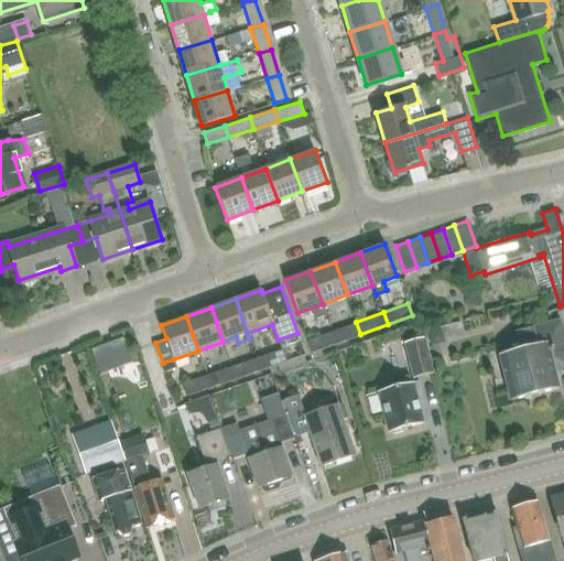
[(520,348),(498,353),(509,398),(557,386),(554,370),(563,367),(563,341),(559,319),(516,328),(520,348)]
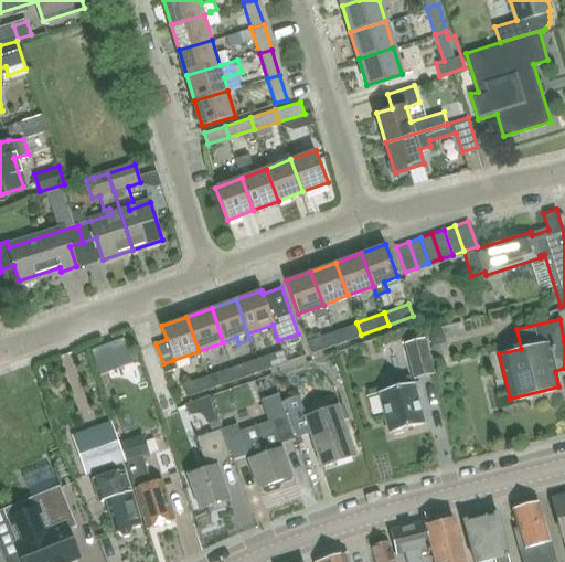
[(338,343),(361,335),(356,322),(333,331),(338,343)]
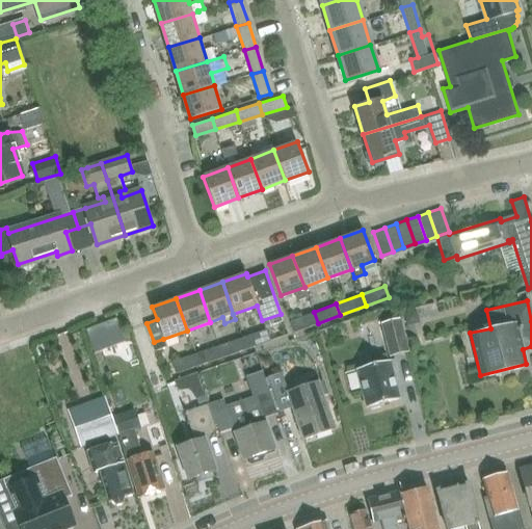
[(294,332),(318,323),(314,312),(290,320),(294,332)]
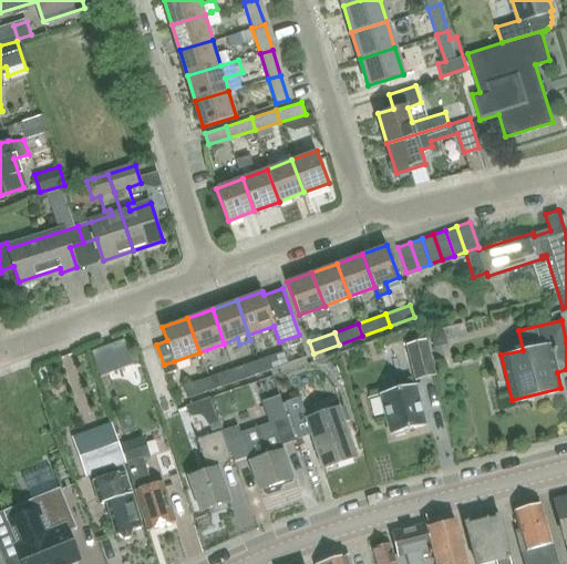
[(415,377),(434,371),(425,339),(406,345),(415,377)]
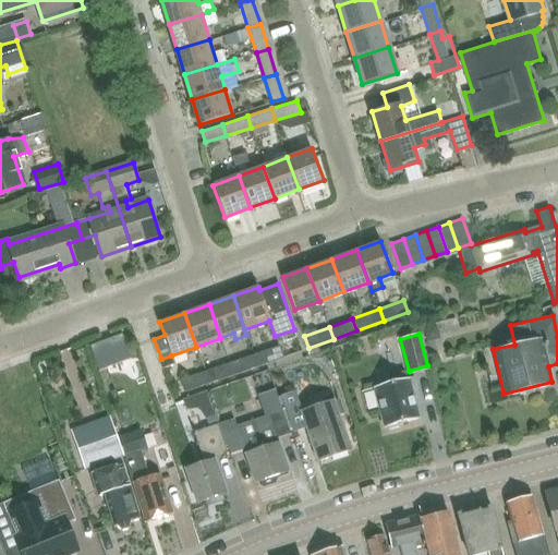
[(253,353),(256,365),(283,356),(280,344),(253,353)]
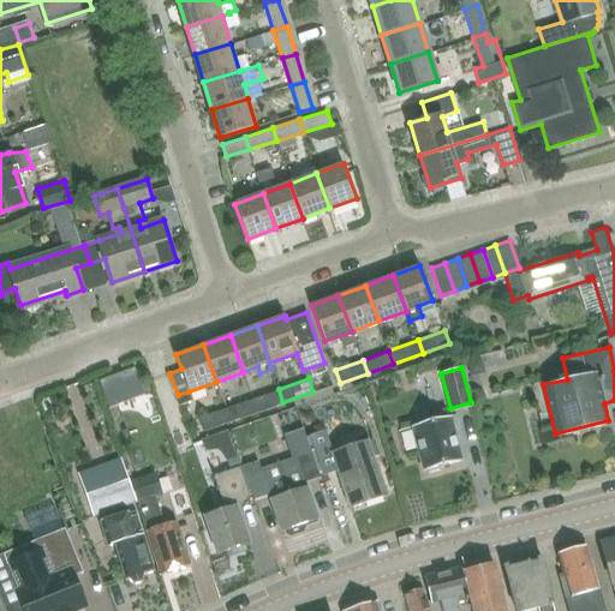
[(256,411),(282,402),(279,389),(251,399),(256,411)]
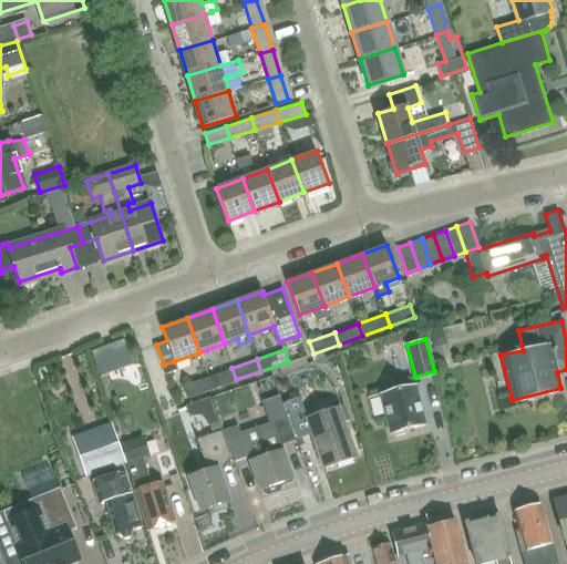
[(212,388),(236,379),(232,368),(207,376),(212,388)]
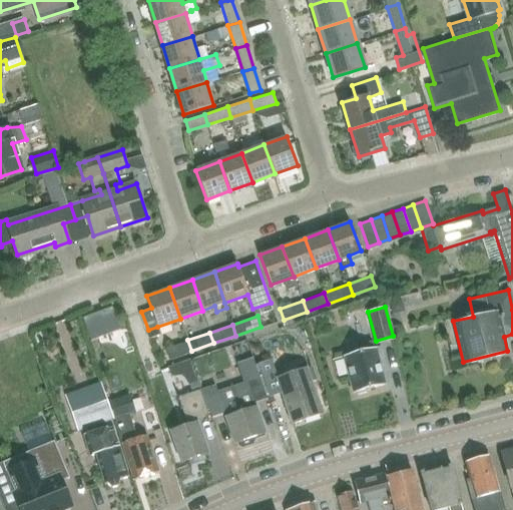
[(373,339),(365,341),(354,344),(356,352),(345,355),(353,390),(357,389),(358,392),(368,390),(367,386),(384,382),(378,361),(386,359),(383,345),(375,347),(373,339)]
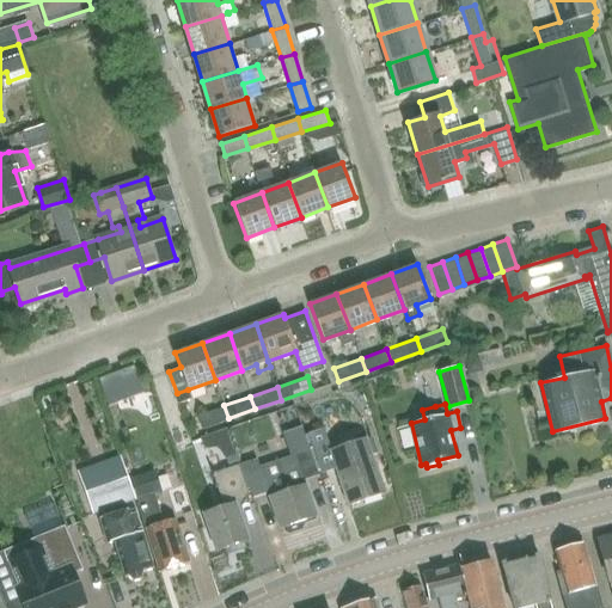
[(202,428),(228,418),(224,405),(197,415),(202,428)]
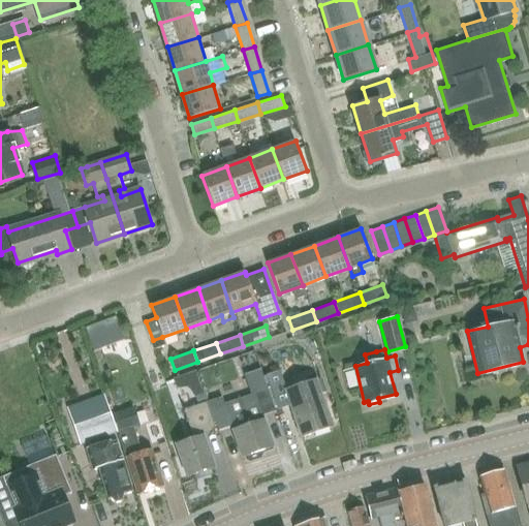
[(221,397),(206,402),(213,422),(216,421),(218,428),(231,424),(242,455),(245,454),(246,457),(250,459),(260,455),(261,452),(260,449),(272,444),(260,412),(273,407),(259,369),(244,374),(250,393),(223,402),(221,397)]
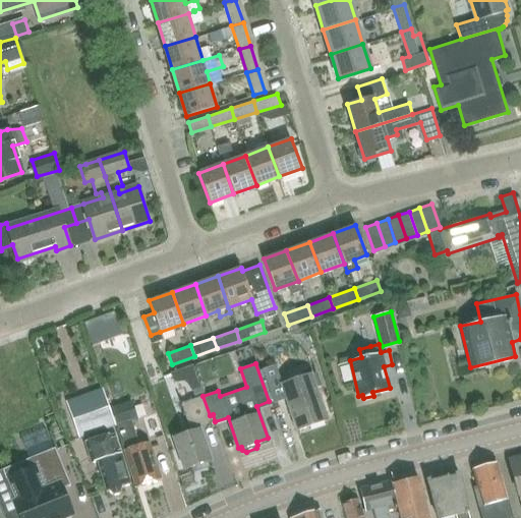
[(280,375),(266,380),(279,416),(290,411),(296,428),(306,425),(307,428),(310,430),(323,426),(324,423),(323,419),(327,418),(314,386),(319,385),(314,370),(282,382),(280,375)]
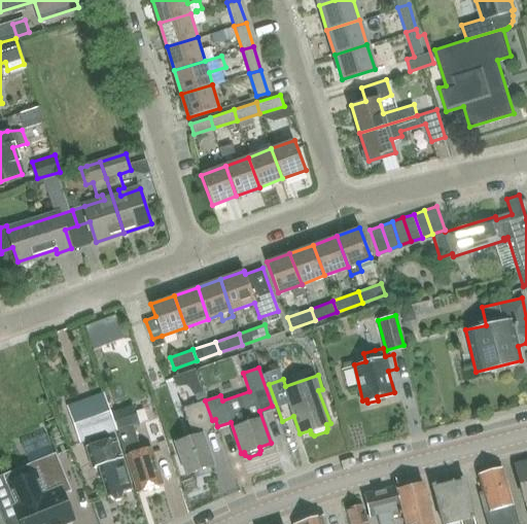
[(105,392),(68,405),(79,441),(116,429),(105,392)]
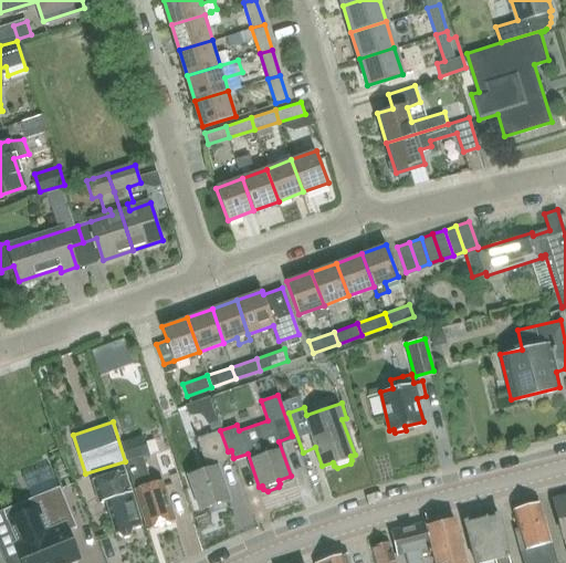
[(207,468),(187,475),(199,508),(228,498),(215,458),(229,454),(228,451),(220,430),(197,438),(207,468)]
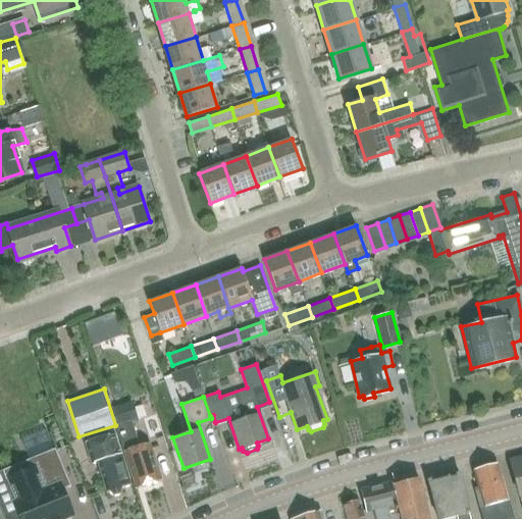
[(133,400),(110,407),(116,425),(138,418),(133,400)]
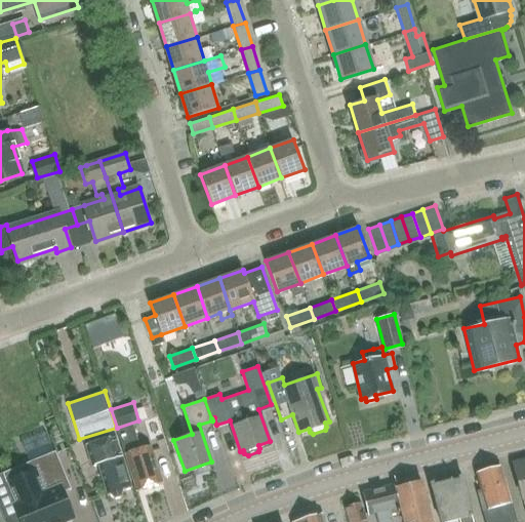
[(137,489),(162,481),(150,443),(139,447),(132,427),(119,431),(137,489)]
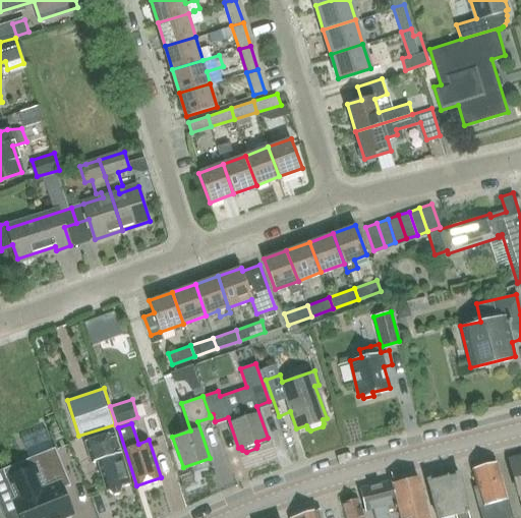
[(16,509),(4,514),(5,517),(64,517),(70,514),(72,510),(62,485),(69,482),(46,426),(20,437),(33,467),(8,477),(16,498),(13,500),(16,509)]
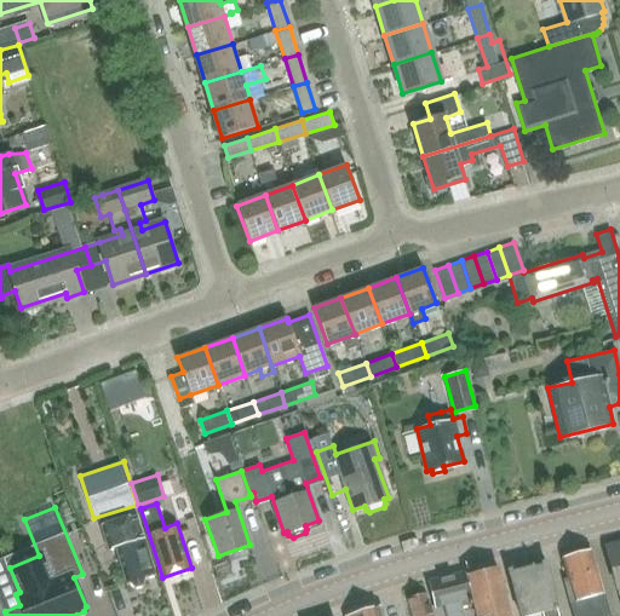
[(143,576),(155,573),(143,535),(136,512),(102,523),(109,547),(115,546),(126,582),(128,581),(135,588),(143,586),(143,576)]
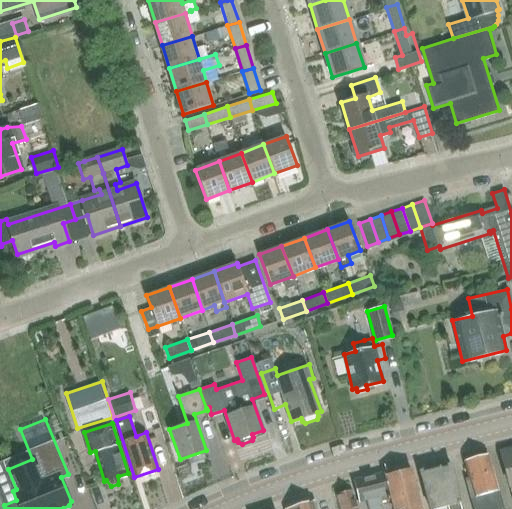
[(511,447),(500,451),(510,485),(511,484),(511,447)]
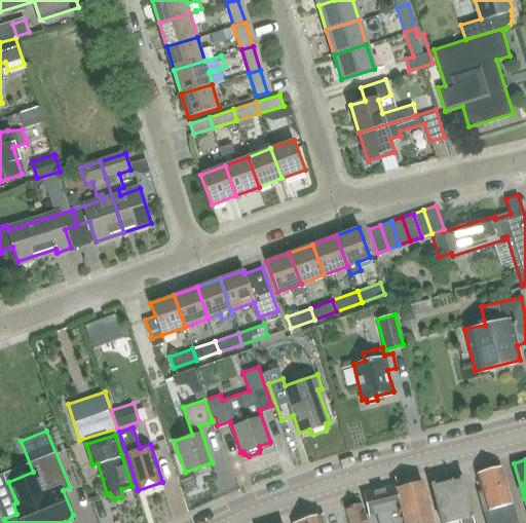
[(488,471),(477,474),(482,490),(479,491),(487,522),(493,522),(502,521),(498,506),(512,502),(501,467),(497,468),(495,465),(489,468),(488,471)]
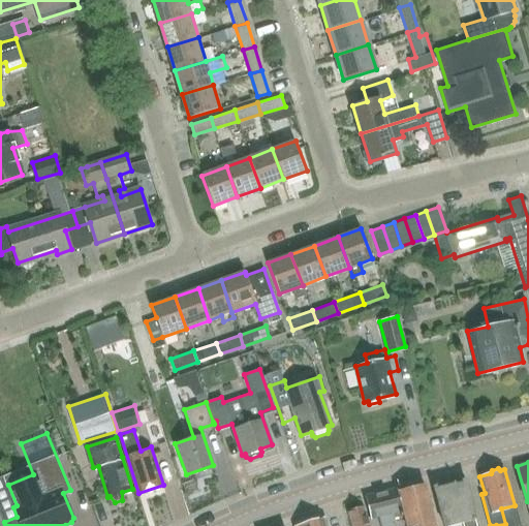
[(437,487),(435,487),(444,525),(463,521),(464,525),(476,525),(474,518),(475,518),(465,481),(455,483),(455,481),(454,481),(454,482),(450,483),(450,481),(437,484),(437,487)]
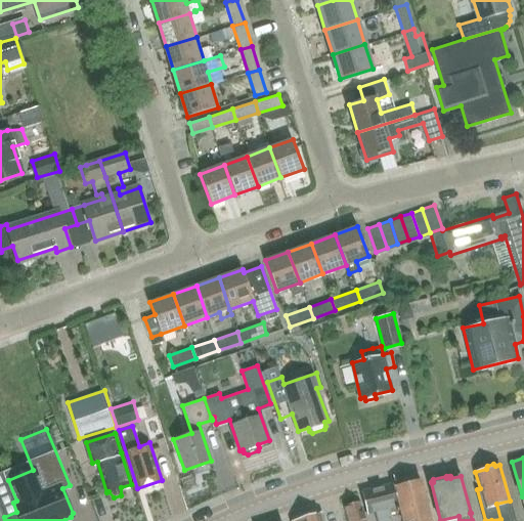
[(431,520),(421,478),(394,485),(399,504),(403,520),(431,520)]
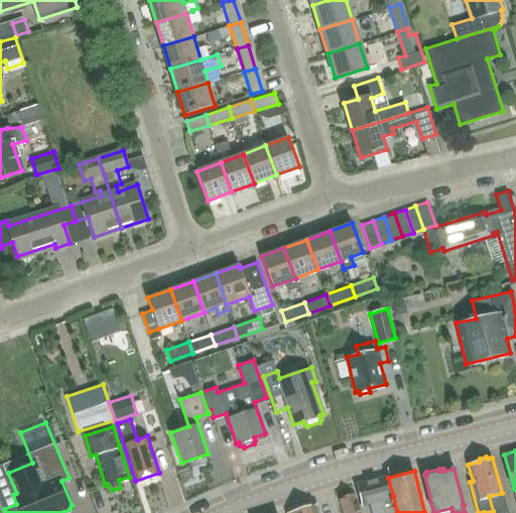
[(387,474),(356,482),(361,500),(362,504),(369,503),(371,512),(385,512),(383,505),(394,502),(387,474)]
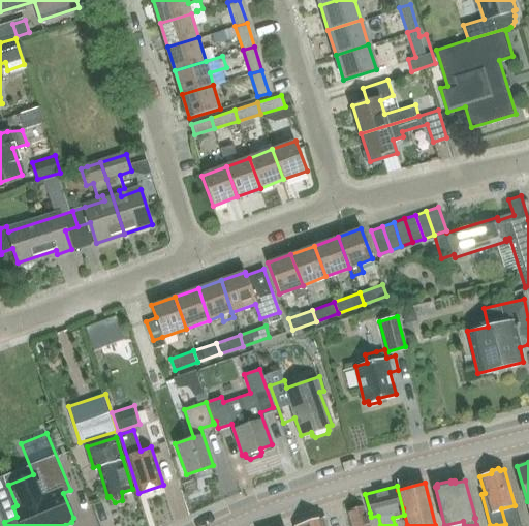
[(363,504),(347,509),(352,525),(369,525),(366,514),(363,504)]
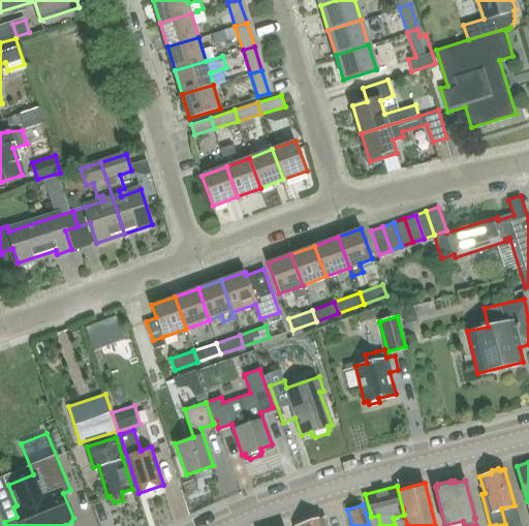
[(332,518),(334,525),(343,525),(341,516),(332,518)]
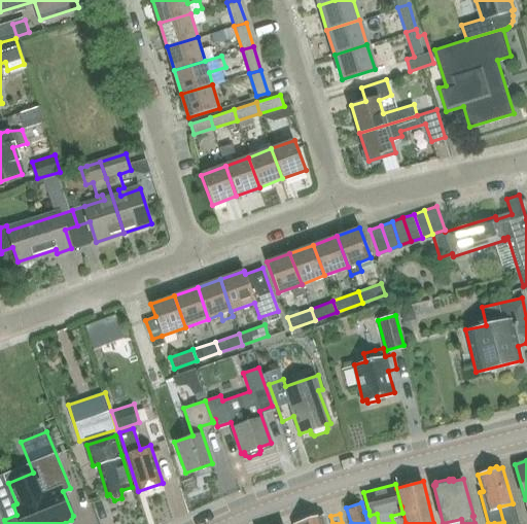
[(293,523),(325,523),(323,515),(308,519),(305,518),(299,520),(296,523),(293,523)]
